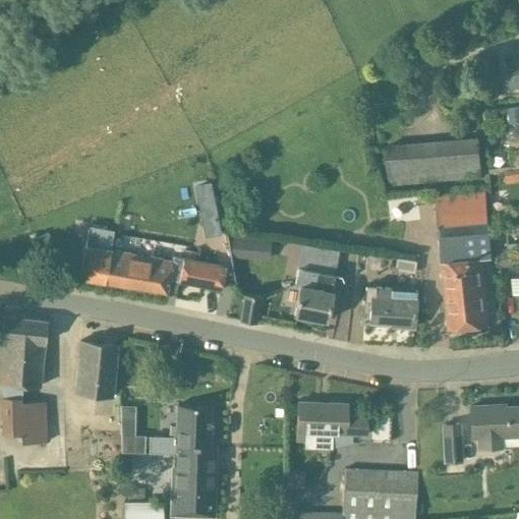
[(518,57),(508,59),(511,92),(518,91),(518,57)]
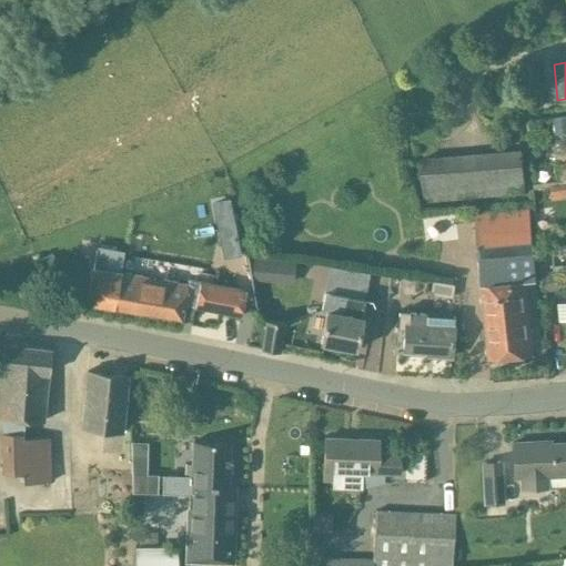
[(565,117),(555,119),(557,138),(565,137),(565,117)]
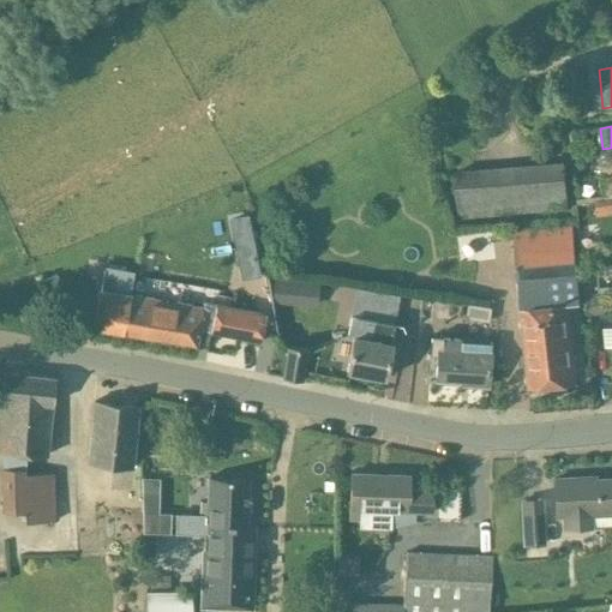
[(588,131),(573,133),(573,143),(589,141),(588,131)]
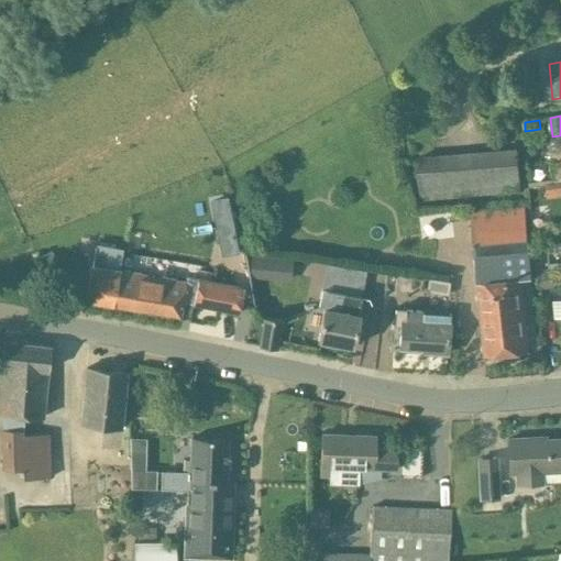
[(523,194),(519,151),(418,158),(421,201),(523,194)]
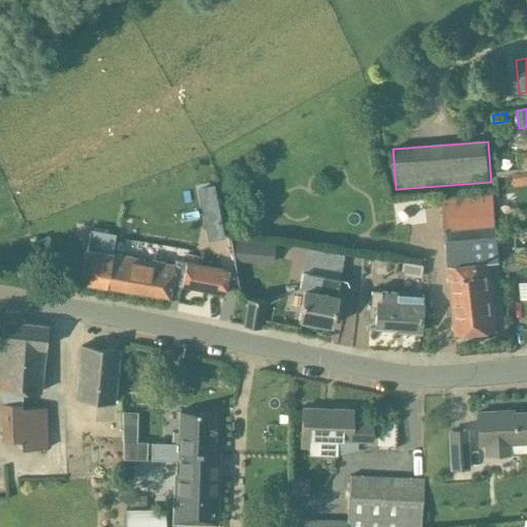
[(203,206),(218,203),(215,188),(199,191),(203,206)]
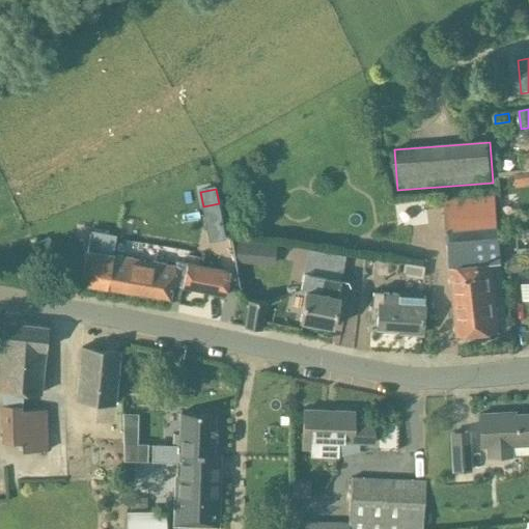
[(503,263),(497,197),(445,201),(451,269),(458,338),(500,334),(493,265),(503,263)]
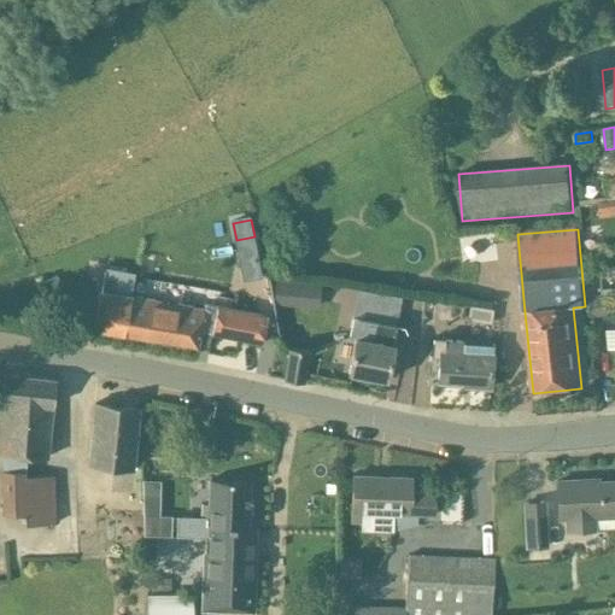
[(263,280),(259,263),(242,267),(246,283),(263,280)]
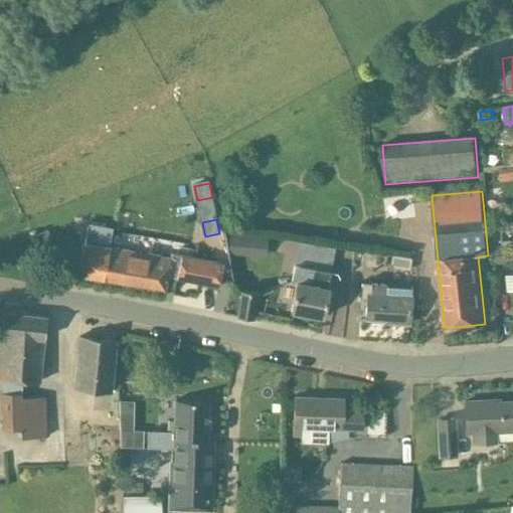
[(90,228),(80,276),(105,280),(110,248),(113,232),(90,228)]
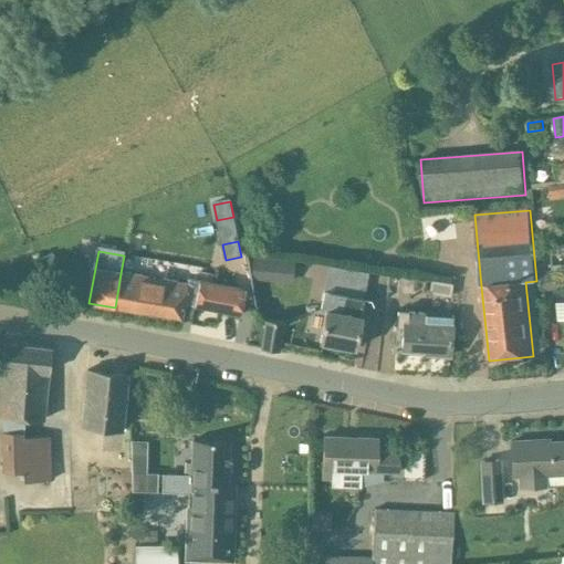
[(53,256),(41,262),(52,282),(60,279),(54,267),(58,264),(53,256)]
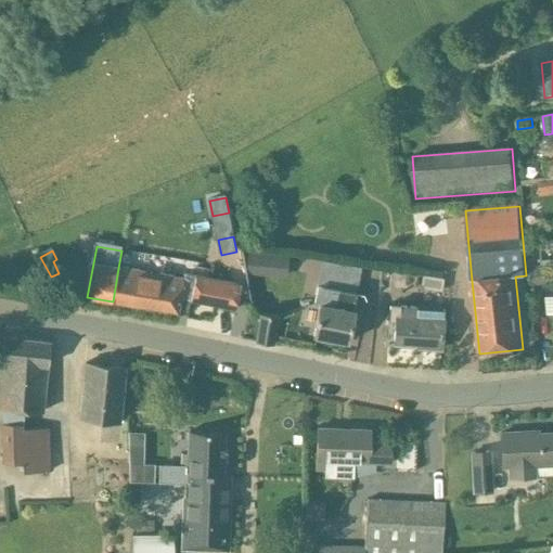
[(249,253),(247,273),(264,275),(266,254),(249,253)]
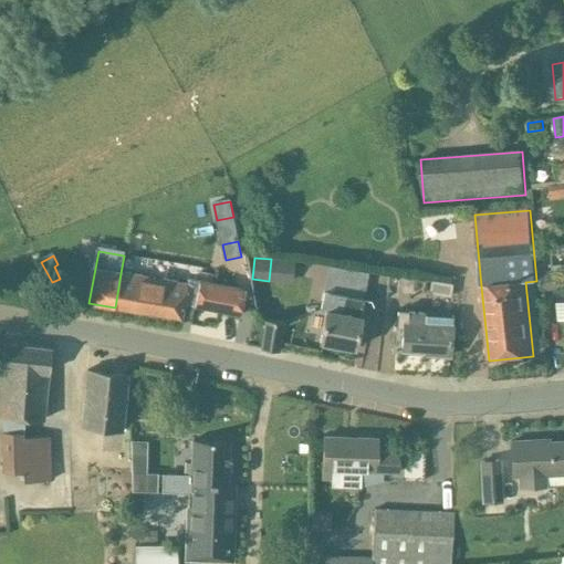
[(121,273),(115,307),(181,320),(184,306),(241,317),(246,296),(247,292),(188,281),(188,285),(164,281),(121,273)]
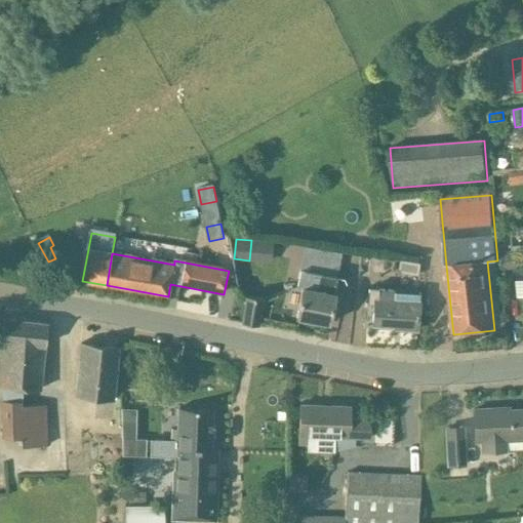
[(503,255),(504,268),(520,268),(519,253),(503,255)]
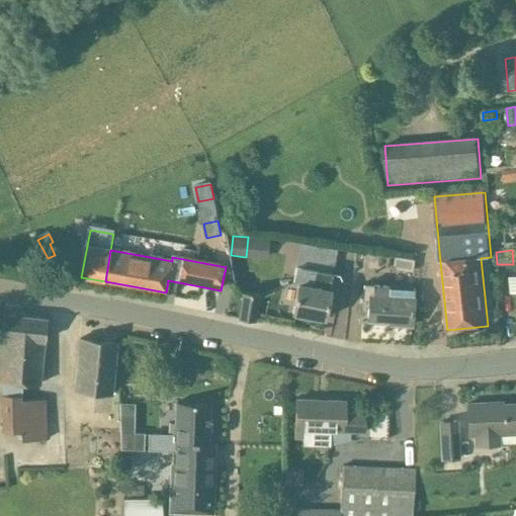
[(299,285),(294,315),(295,315),(295,318),(308,320),(308,317),(326,321),(335,274),(297,267),(294,284),(299,285)]
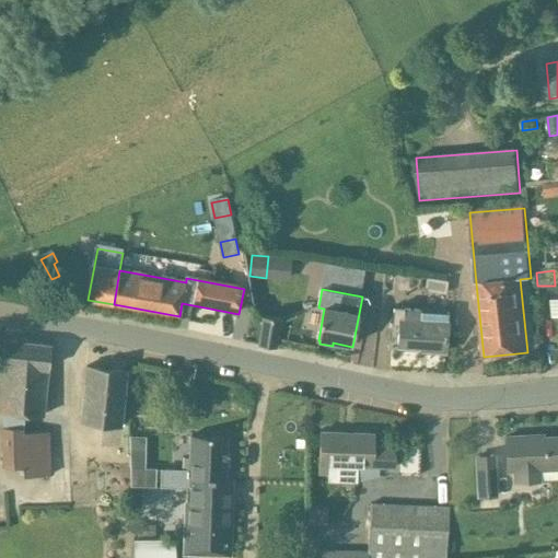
[(395,311),(394,325),(402,325),(399,347),(427,348),(427,351),(448,352),(449,324),(450,314),(421,312),(407,311),(395,311)]
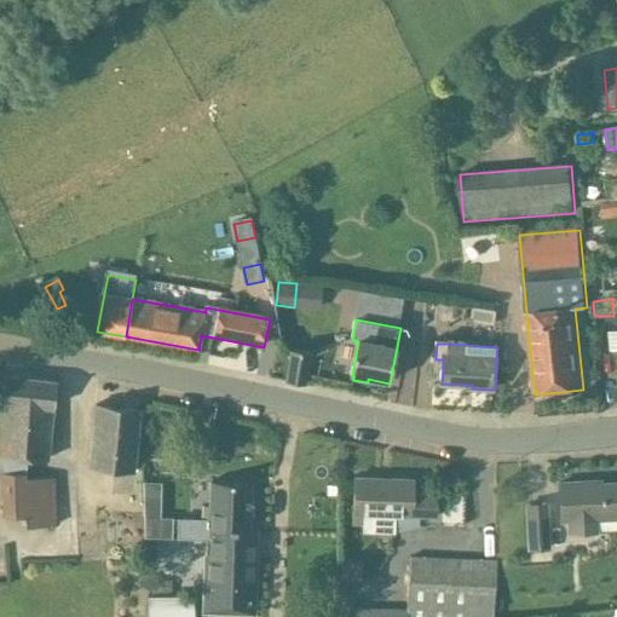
[(312,353),(290,351),(286,384),(307,387),(312,353)]
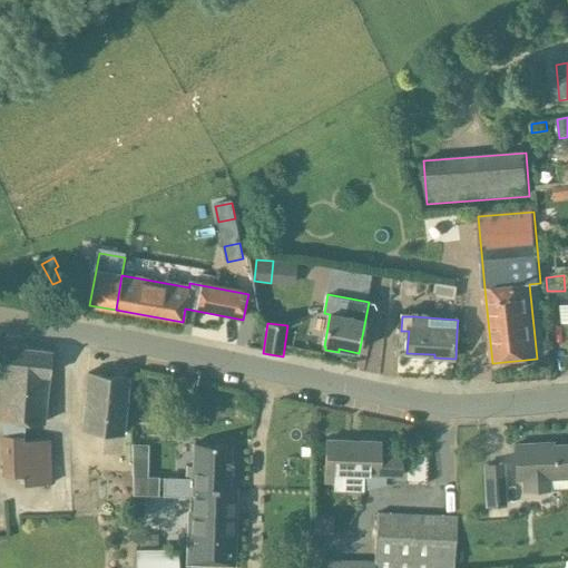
[(52,351),(5,345),(0,397),(0,419),(3,420),(3,437),(1,437),(3,477),(26,477),(26,486),(54,486),(52,441),(26,440),(27,422),(46,423),(49,375),(50,375),(52,351)]
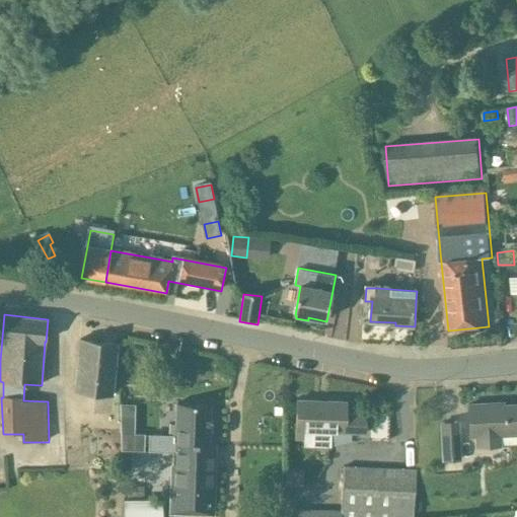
[(119,344),(81,340),(75,388),(113,392),(119,344)]
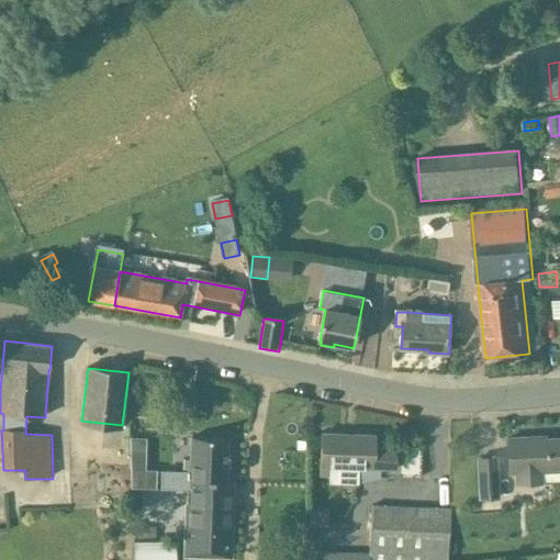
[(346,434),(324,433),(323,473),(329,474),(329,482),(359,484),(359,466),(382,467),(381,477),(424,478),(425,449),(376,447),(377,435),(357,435),(356,438),(346,438),(346,434)]
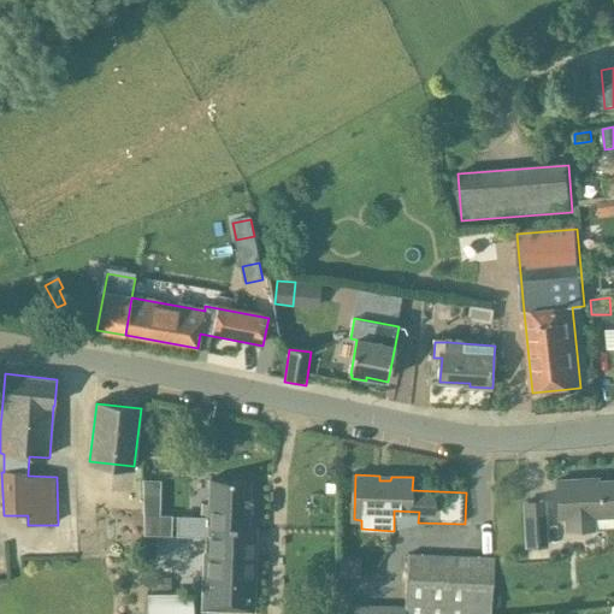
[(178,518),(178,537),(206,537),(204,610),(238,612),(238,613),(254,613),(257,527),(249,526),(249,514),(254,515),(254,499),(249,497),(251,480),(211,479),(211,503),(204,503),(204,519),(178,518)]
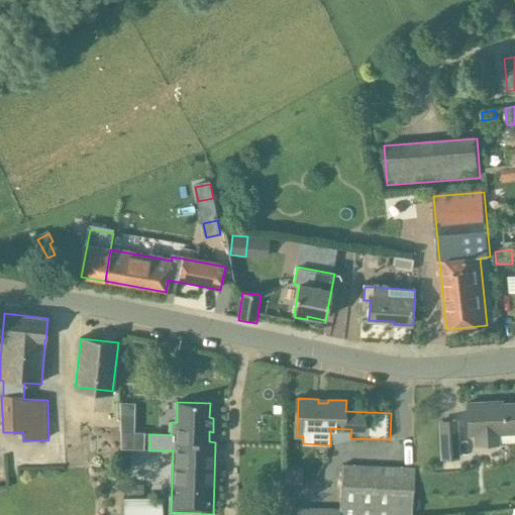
[(474,409),(466,409),(468,436),(475,435),(476,445),(514,443),(514,404),(500,406),(499,404),(473,406),(474,409)]
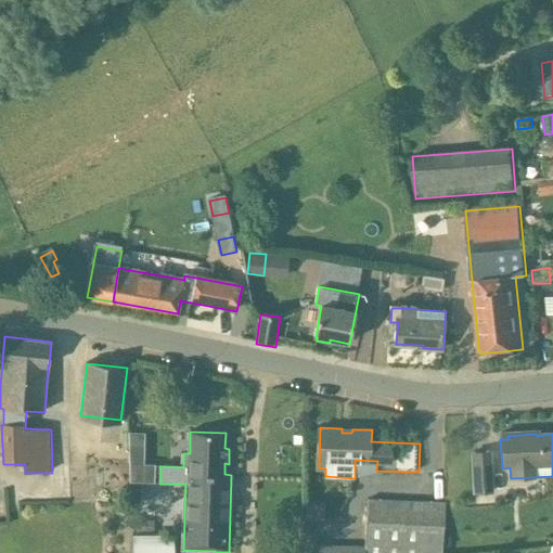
[(490,453),(473,454),(474,494),(491,494),(490,453)]
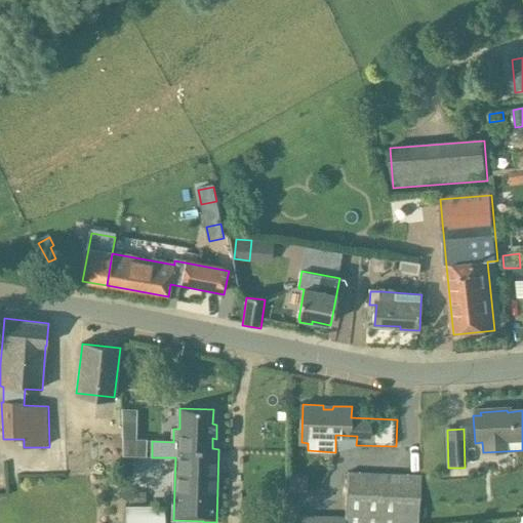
[(137,440),(124,440),(125,457),(148,457),(148,441),(137,440)]
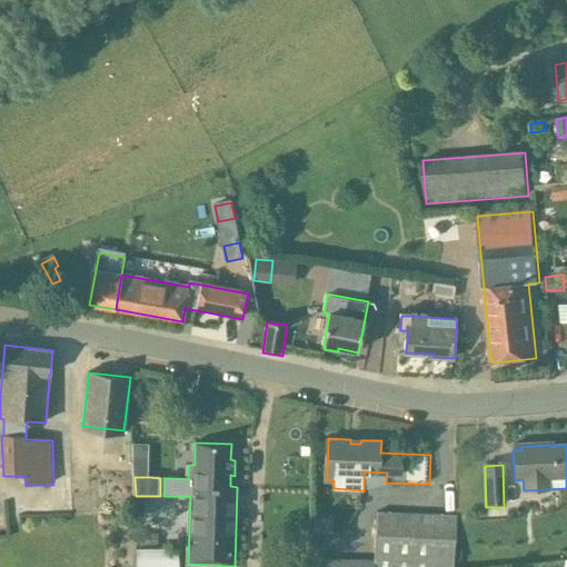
[(454,566),(458,518),(378,513),(375,561),(310,559),(309,566),(454,566)]
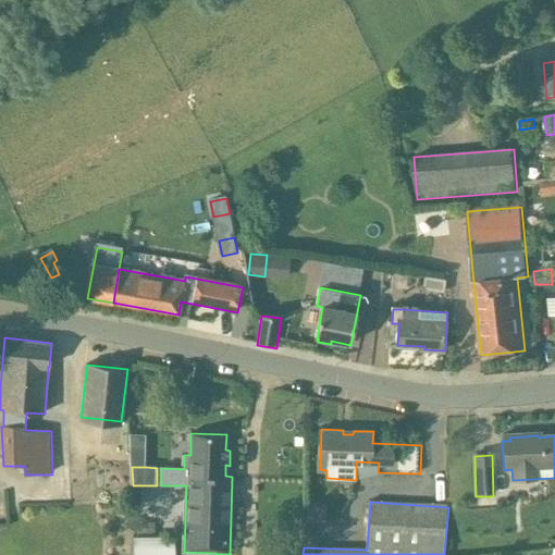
[(138,539),(151,539),(151,525),(138,525),(138,539)]
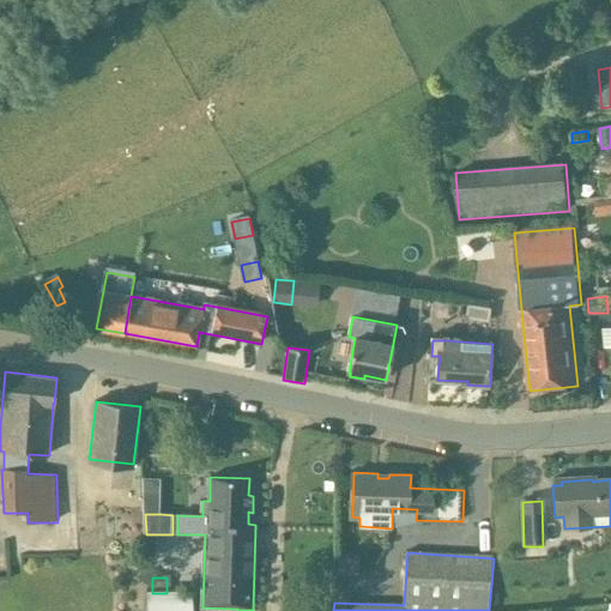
[(152,593),(147,593),(147,610),(192,610),(192,594),(167,593),(152,593)]
